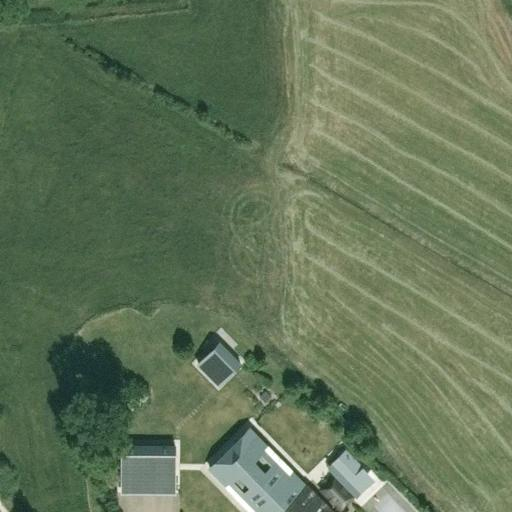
[(214,347),(197,363),(218,385),(240,363),(229,352),(225,357),(214,347)]
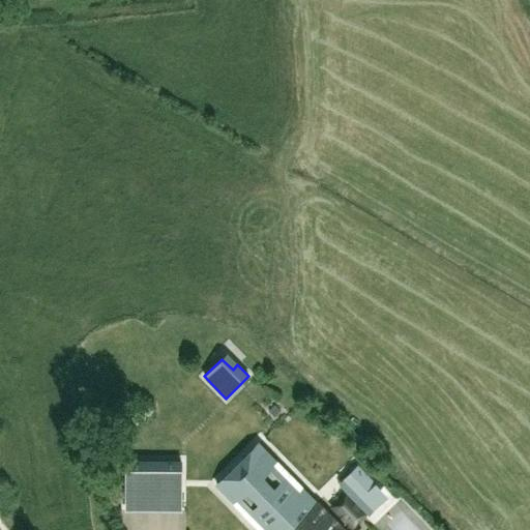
[(344,529),(316,502),(312,507),(270,466),(275,461),(258,443),(215,484),(234,502),(239,497),(272,529),(344,529)]
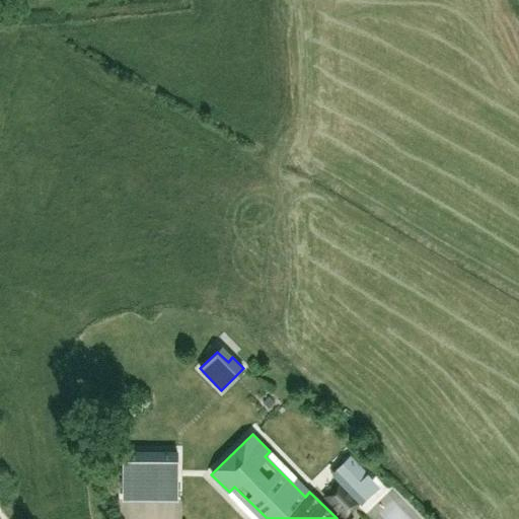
[(177,451),(124,451),(124,476),(177,477),(177,451)]
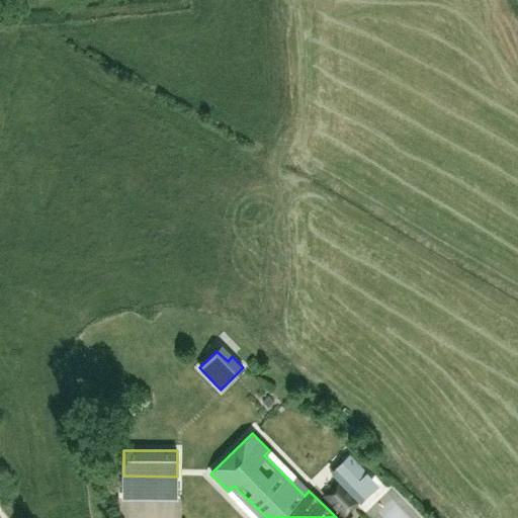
[(337,482),(323,496),(343,516),(357,503),(337,482)]
